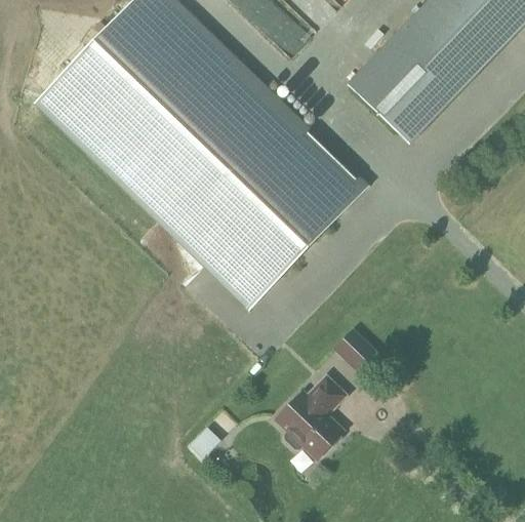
[(134,0),(39,101),(251,306),(365,187),(170,0),(134,0)]
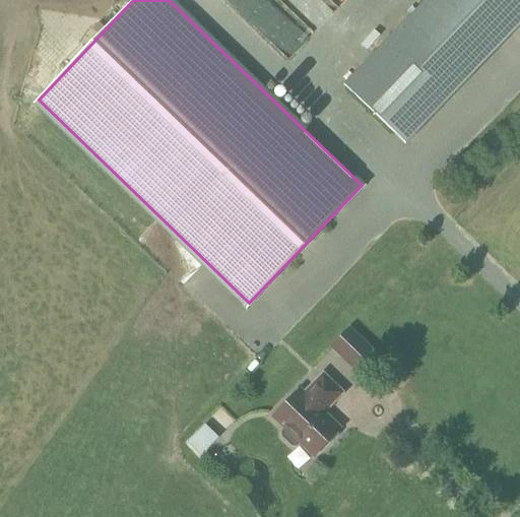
[(216,0),(279,54),(299,31),(279,15),(285,8),(275,0),(216,0)]
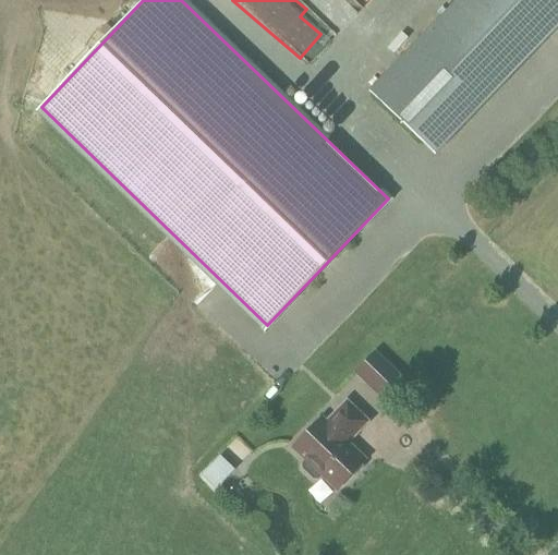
[(458,0),(372,91),(435,151),(557,22),(557,0),(458,0)]
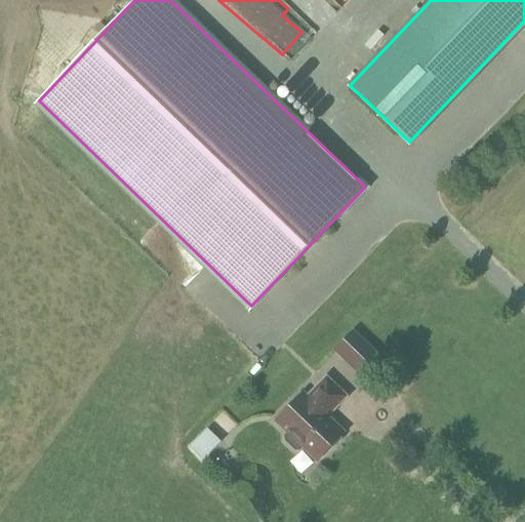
[(354,329),(334,348),(345,358),(364,338),(354,329)]
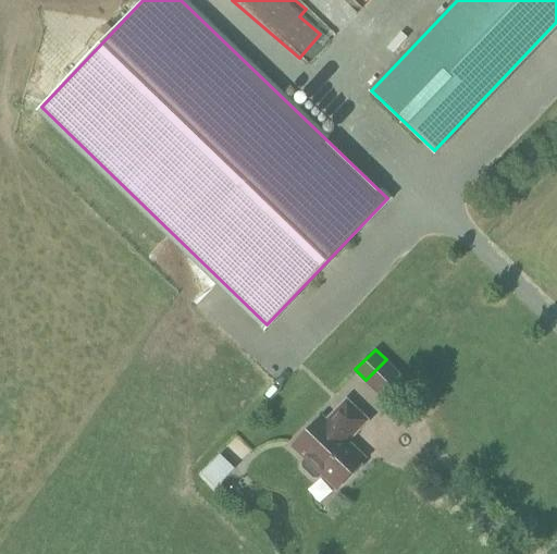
[(346,398),(326,419),(321,415),(293,444),(306,457),(302,460),(302,466),(313,476),(319,476),(322,472),(336,487),(366,457),(345,438),(353,431),(354,432),(368,419),(346,398)]
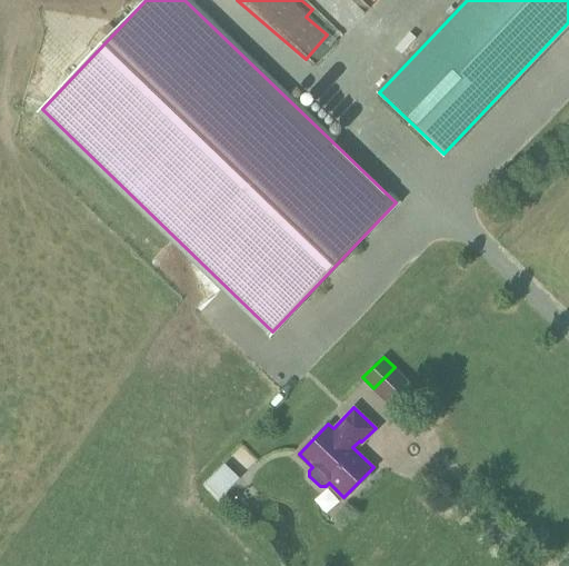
[(552,534),(542,524),(535,532),(545,542),(552,534)]
